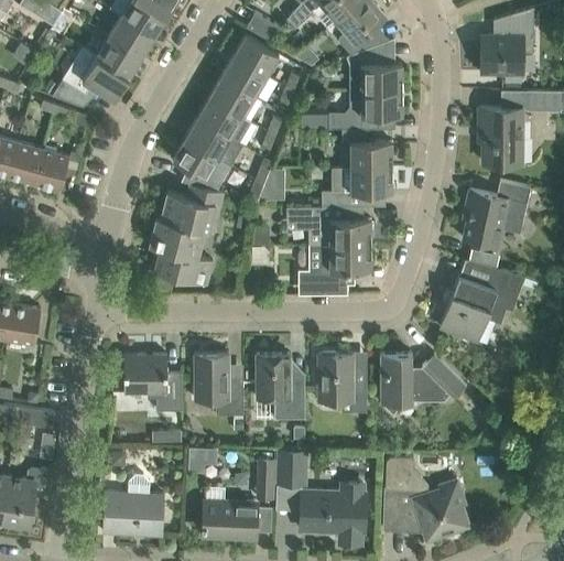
[(14,0),(13,0),(0,0),(0,10),(6,14),(14,0)]
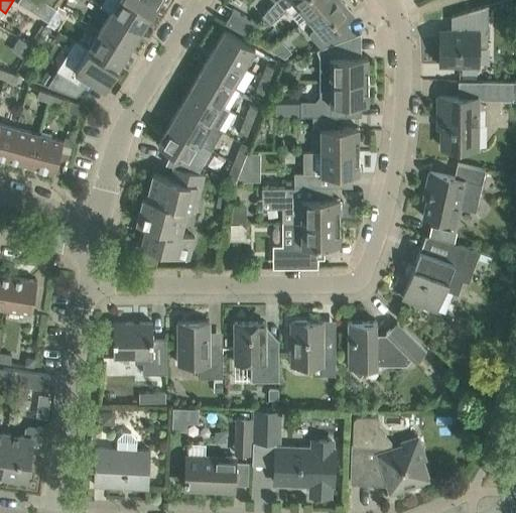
[(51,7),(38,0),(19,0),(17,5),(48,24),(53,14),(56,10),(51,7)]
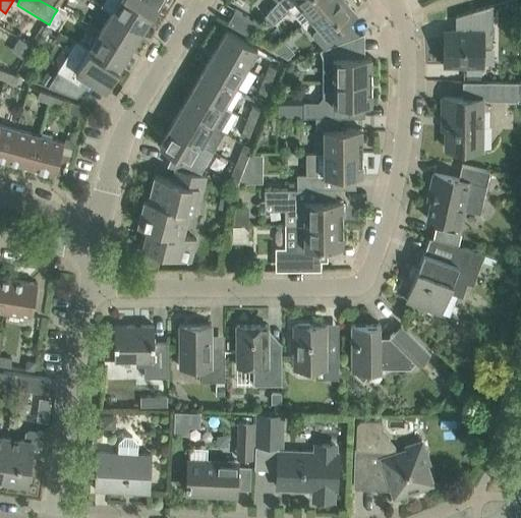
[(73,8),(78,0),(68,0),(66,4),(73,8)]
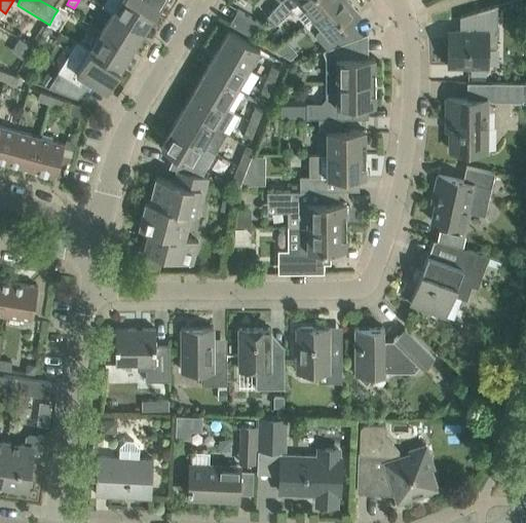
[(108,0),(103,8),(113,14),(144,34),(156,13),(134,0),(108,0)]
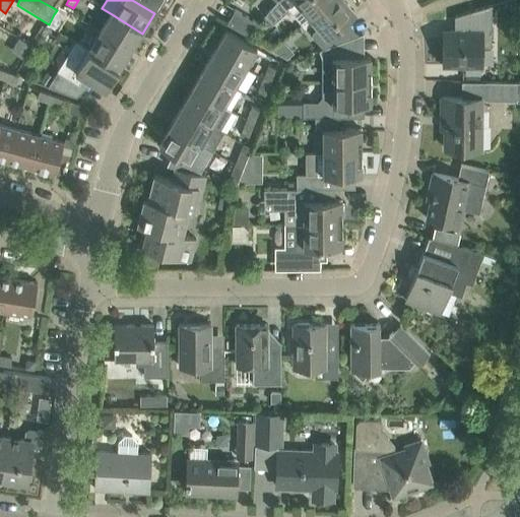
[(132,0),(154,13),(161,0),(132,0)]
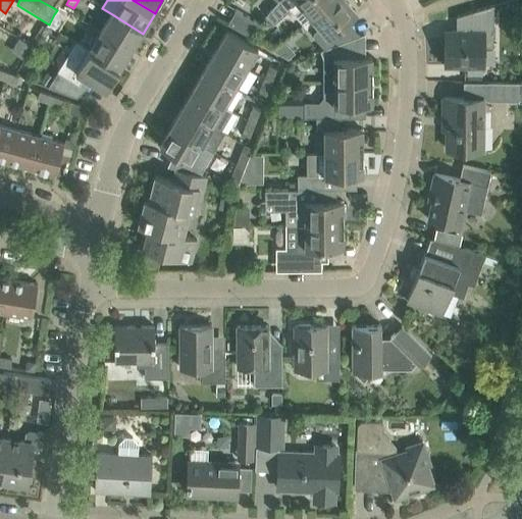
[(267,0),(266,0),(258,10),(266,16),(275,6),(267,0)]
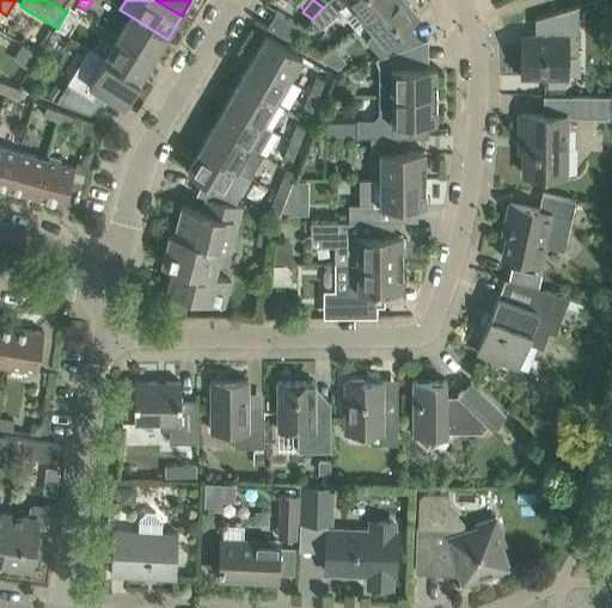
[(329,0),(329,1),(342,17),(347,17),(355,11),(365,23),(390,0),(329,0)]
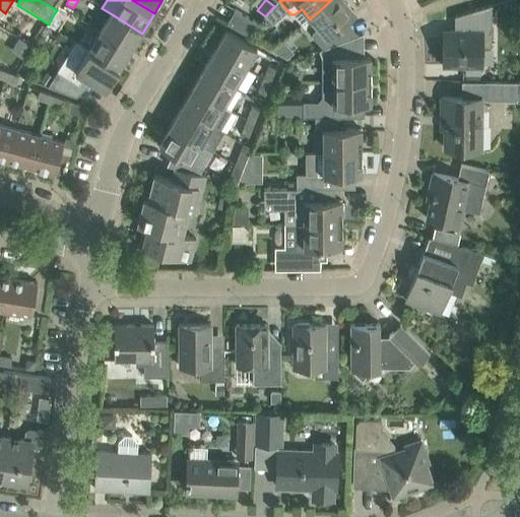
[(354,14),(341,0),(331,0),(310,19),(319,29),(313,35),(312,39),(323,51),(335,46),(328,38),(354,14)]
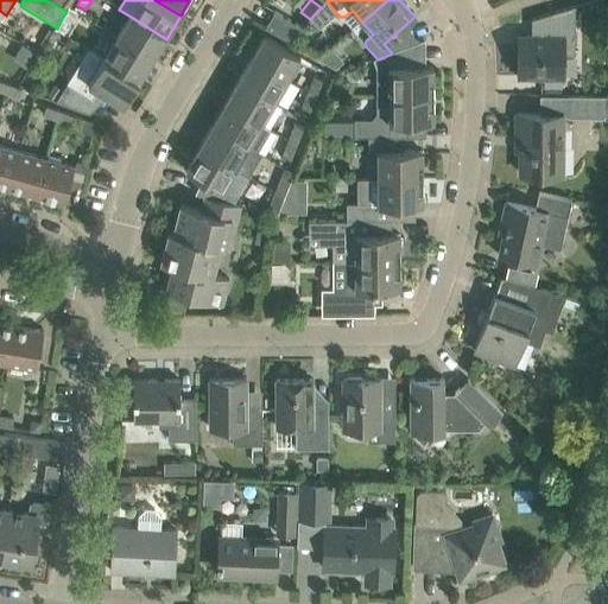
[(575,57),(575,8),(532,21),(532,39),(525,39),(525,51),(517,51),(517,80),(564,80),(565,57),(575,57)]
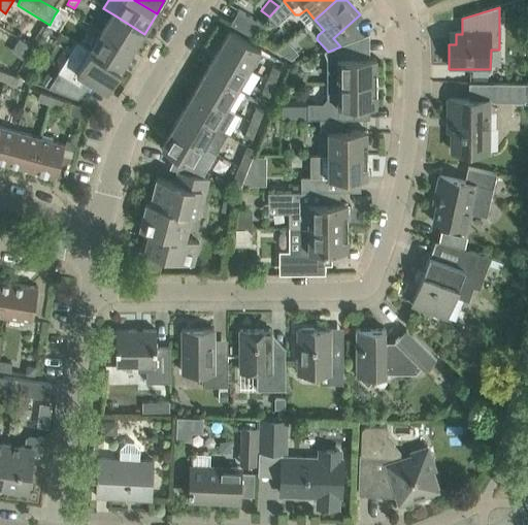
[(238,12),(230,26),(252,38),(262,26),(238,12)]
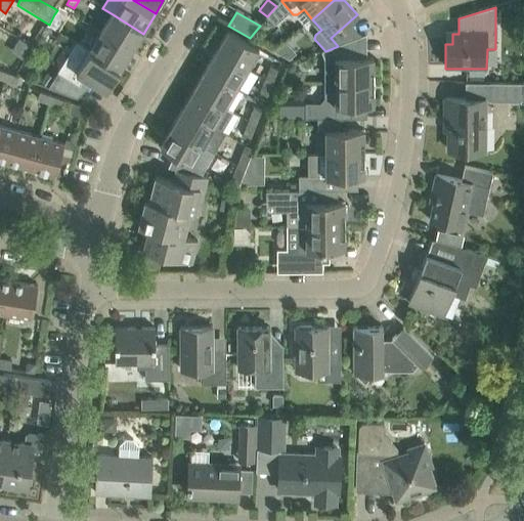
[(61,18),(60,17),(54,14),(49,25),(47,27),(54,31),(61,18)]
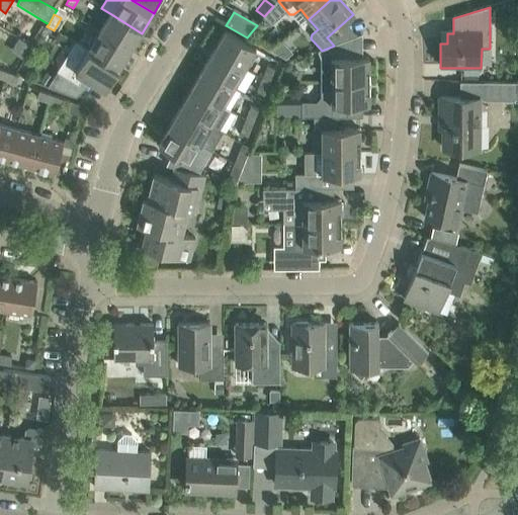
[(128,53),(142,33),(111,14),(99,34),(128,53)]
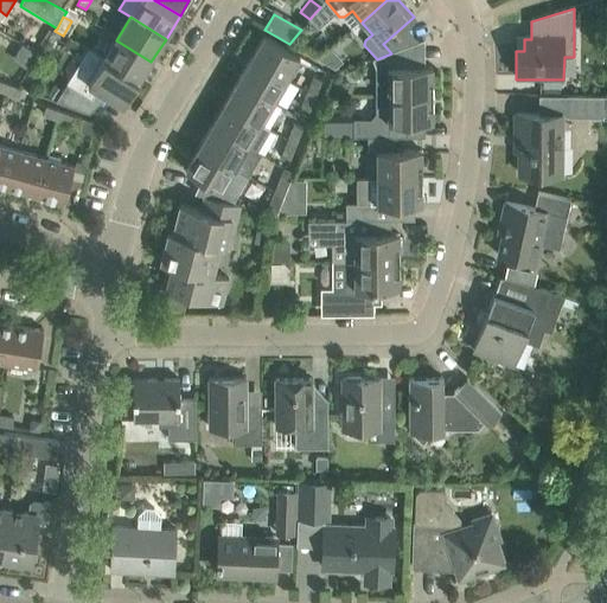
[(31,49),(40,34),(25,24),(16,39),(31,49)]
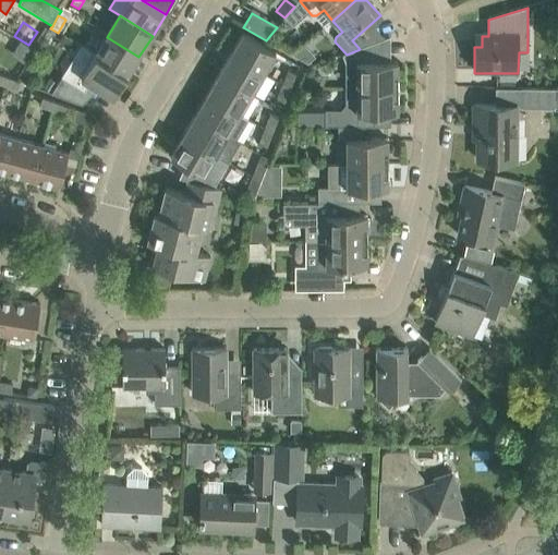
[(264,75),(276,55),(242,35),(230,56),(264,75)]
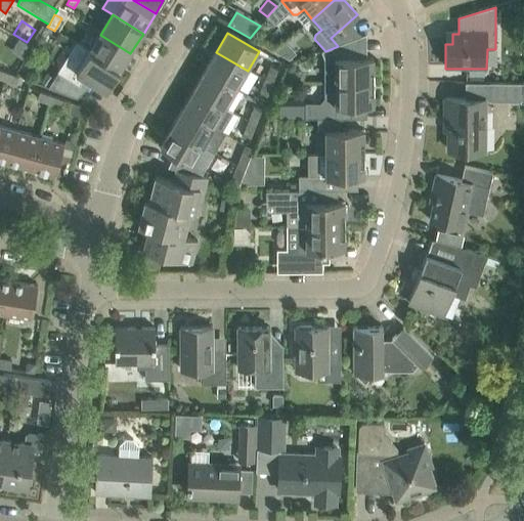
[(130,53),(100,35),(89,53),(120,72),(130,53)]
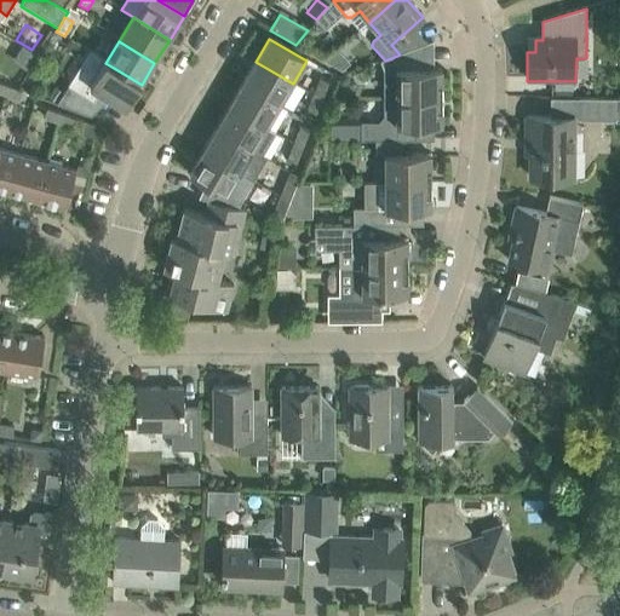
[(400,55),(385,61),(386,73),(385,99),(396,99),(442,99),(442,72),(424,72),(424,47),(424,46),(426,45),(426,44),(400,55)]
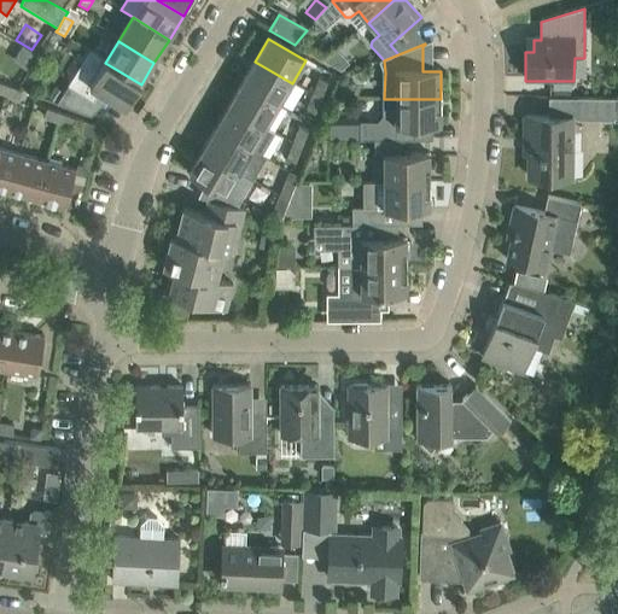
[(141,85),(105,63),(89,53),(57,105),(91,118),(110,100),(124,110),(141,85)]
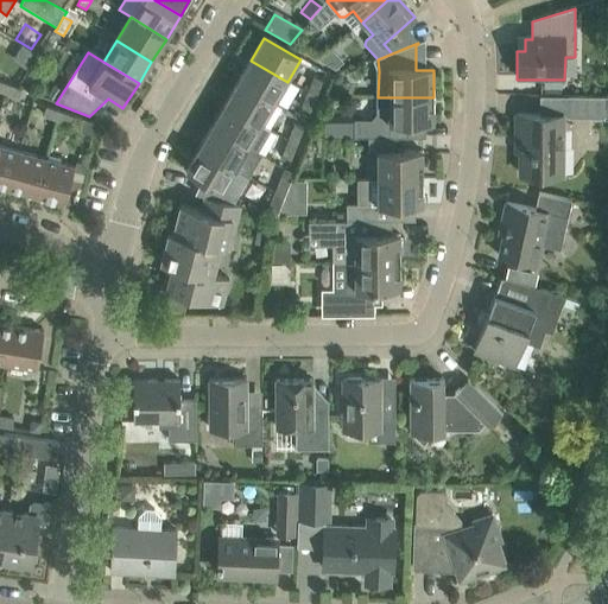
[(274,105),(287,82),(251,61),(238,83),(274,105)]
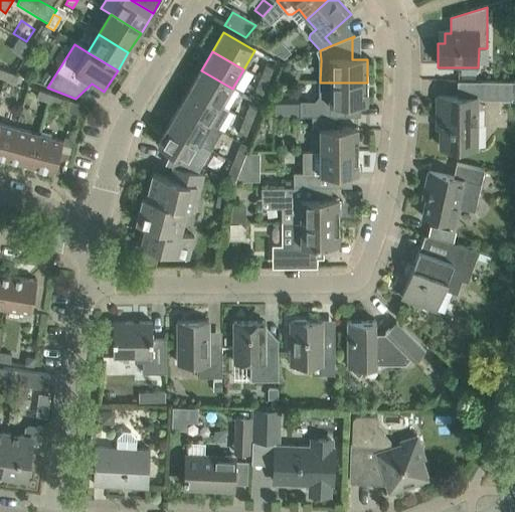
[(268,82),(274,69),(266,66),(261,80),(268,82)]
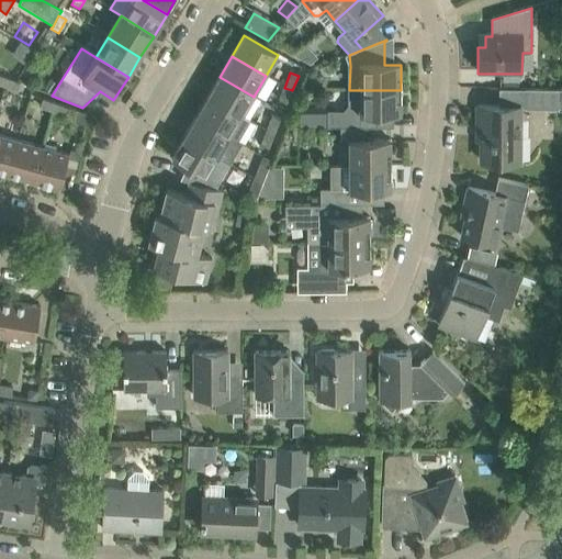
[(254,97),(220,77),(208,98),(242,118),(254,97)]
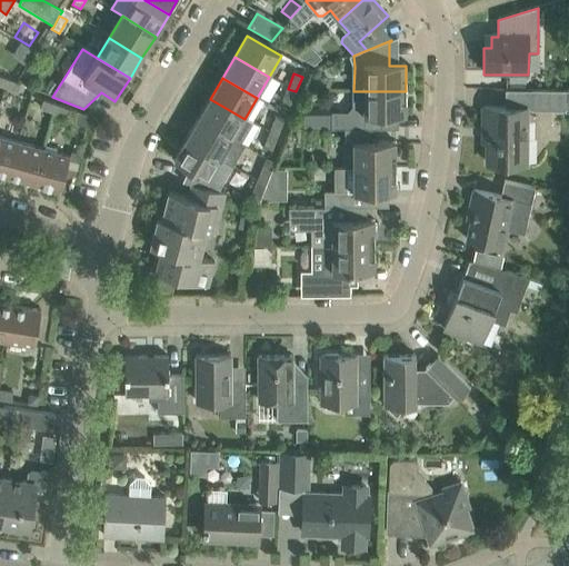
[(21,86),(8,81),(5,89),(18,95),(21,86)]
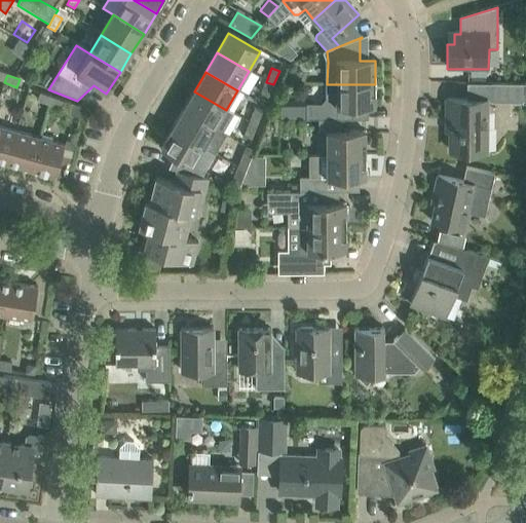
[(268,99),(273,84),(266,82),(261,96),(268,99)]
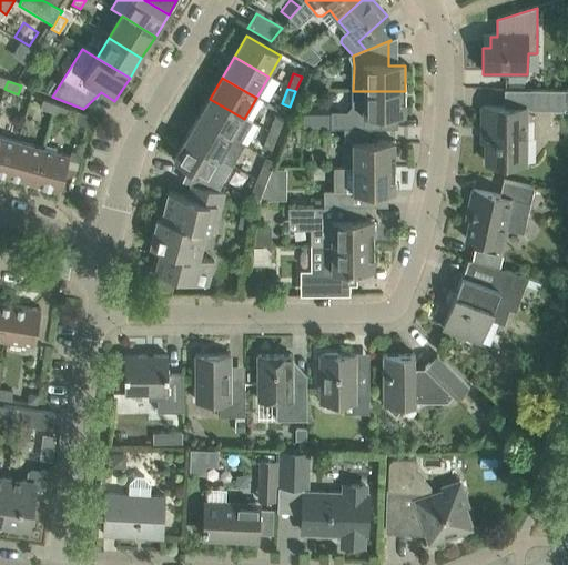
[(347,114),(331,114),(331,130),(344,131),(353,131),(354,131),(381,131),(381,118),(405,118),(405,91),(363,91),(353,91),(353,108),(347,114)]
